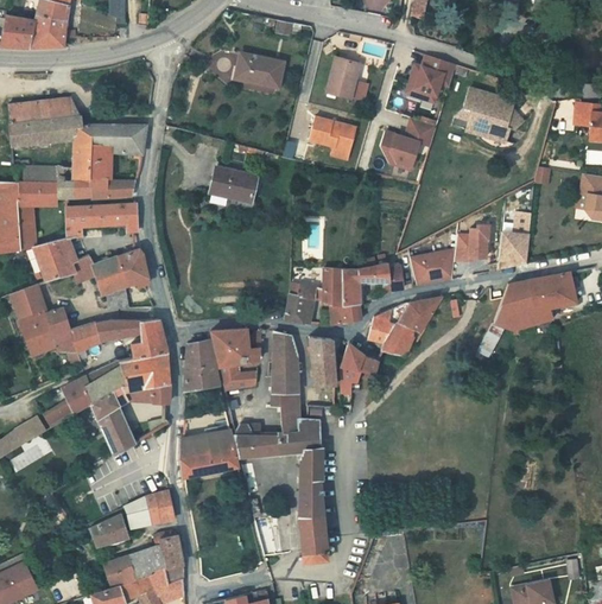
[(71,0),(42,0),(39,14),(69,17),(71,0)]
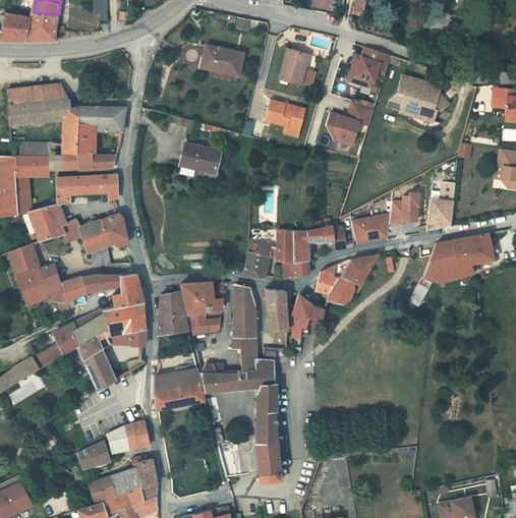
[(357,0),(355,11),(365,14),(367,0),(357,0)]
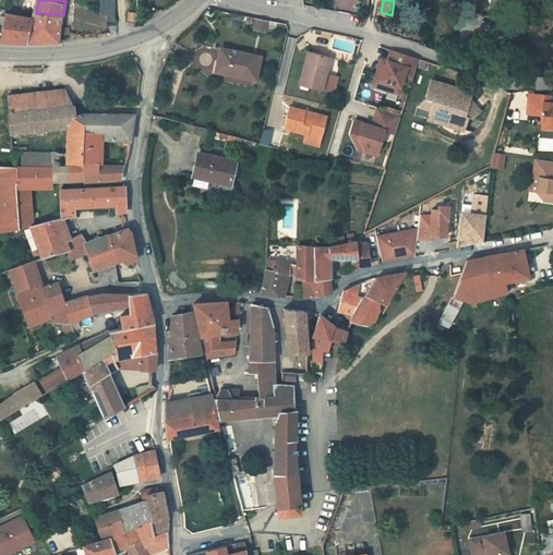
[(63,15),(36,13),(35,15),(4,13),(1,45),(45,45),(59,45),(60,37),(63,15)]
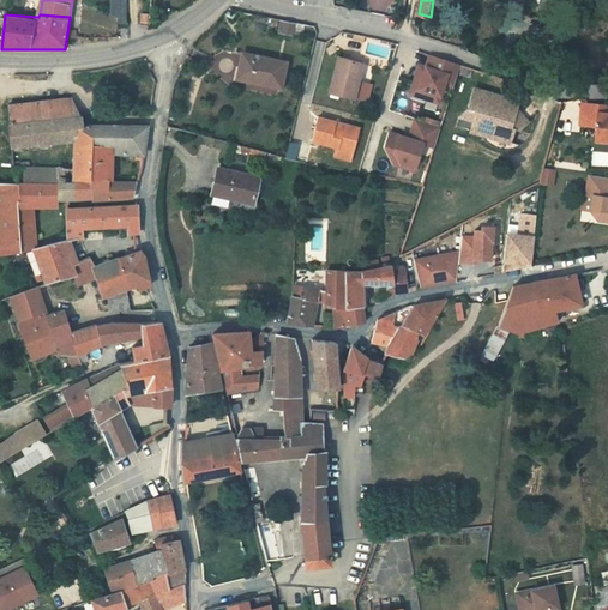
[(121,30),(121,24),(115,20),(106,16),(102,20),(121,30)]
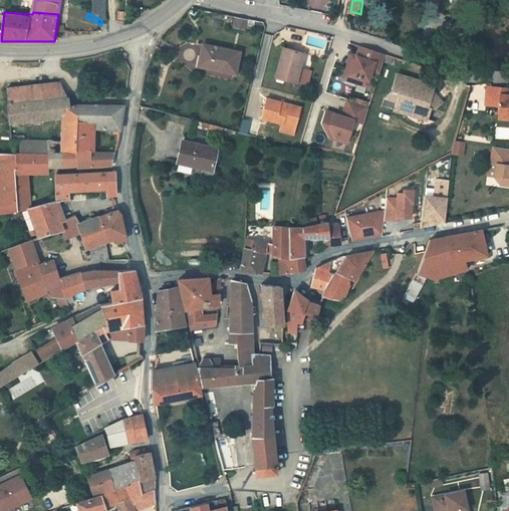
[(201,45),(197,63),(207,65),(206,69),(233,75),(238,53),(201,45)]
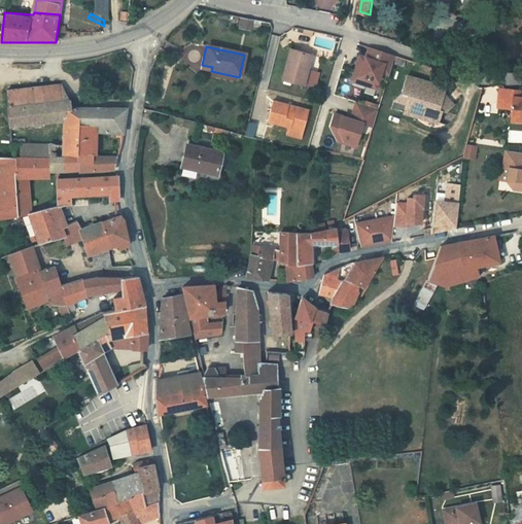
[(393,56),(366,47),(362,58),(359,67),(355,65),(349,81),(366,86),(368,81),(376,83),(379,72),(387,75),(391,62),(393,56)]
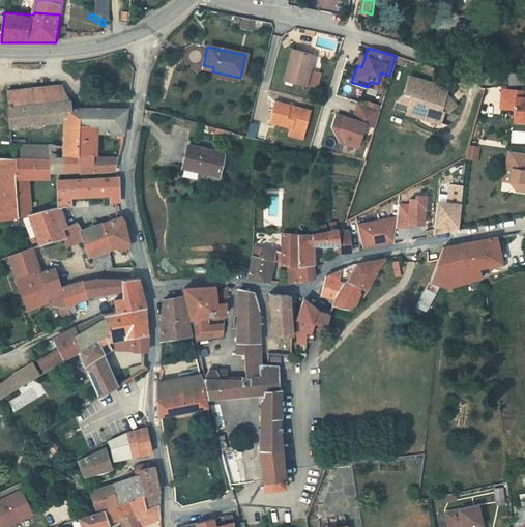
[(310,70),(307,69),(310,55),(292,51),(285,81),(305,86),(310,70)]
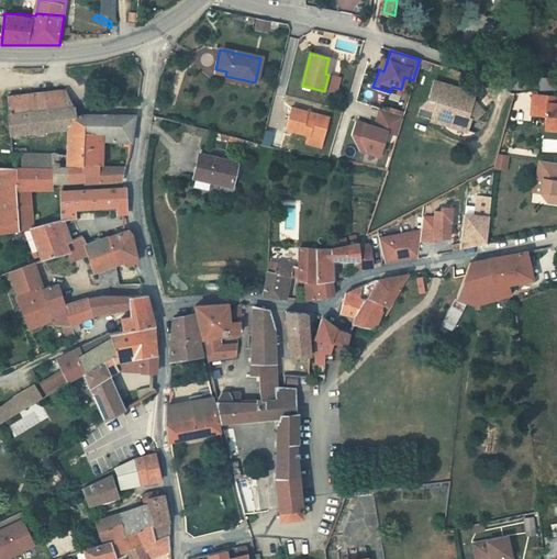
[(443,122),(463,129),(466,118),(463,115),(470,92),(441,82),(433,108),(446,111),(443,122)]
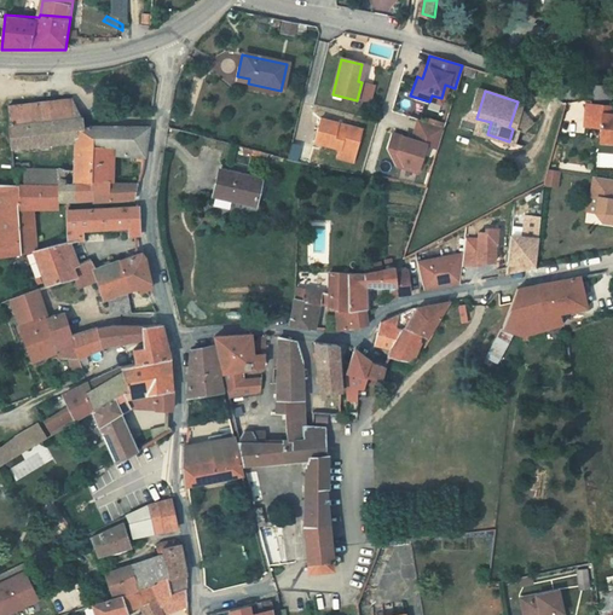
[(79,127),(86,127),(86,115),(82,115),(74,98),(13,105),(16,150),(77,140),(79,127)]
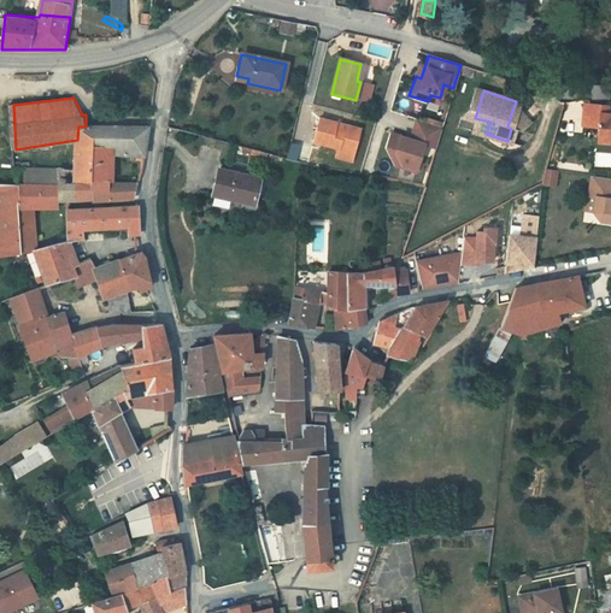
[(610,108),(588,105),(583,125),(601,129),(599,145),(610,146),(610,108)]
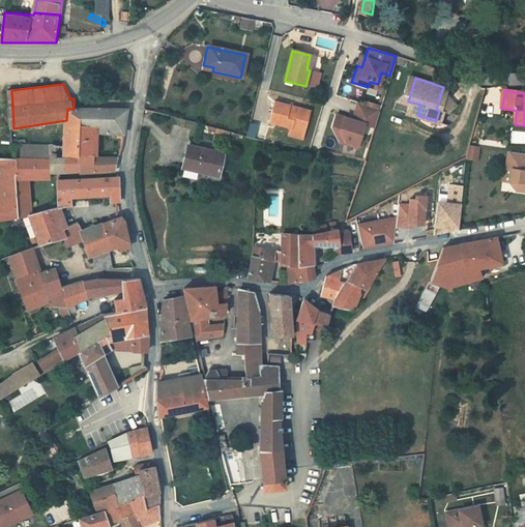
[(274,103),(269,121),(291,126),(289,135),(302,139),(310,112),(274,103)]
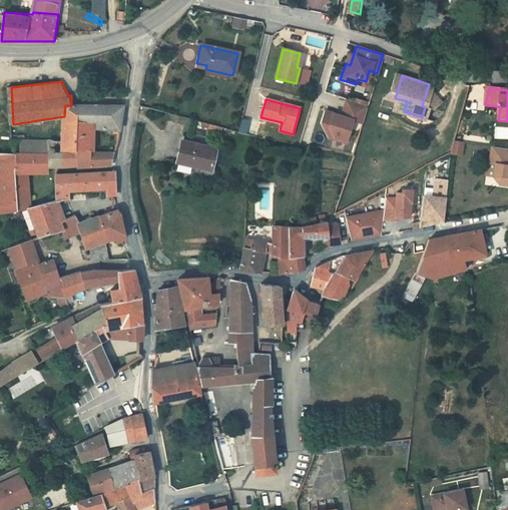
[(361,124),(366,107),(346,100),(340,117),(324,112),(320,125),(327,139),(331,140),(332,138),(345,142),(351,121),(361,124)]
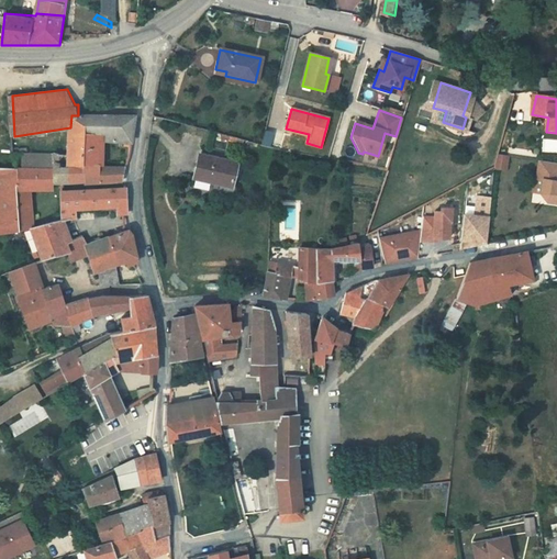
[(71,115),(70,127),(69,156),(69,165),(84,165),(84,115),(78,115),(71,115)]
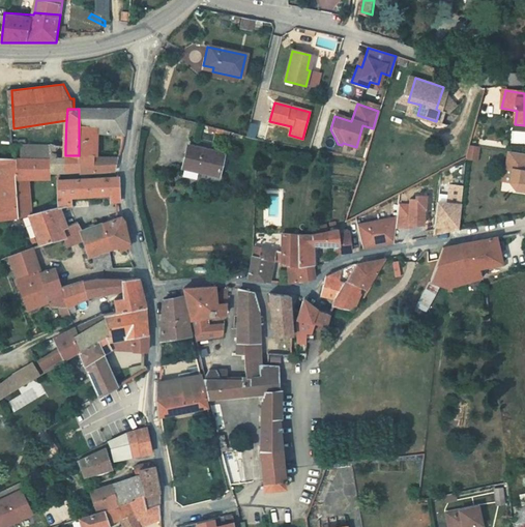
[(65,172),(78,172),(78,173),(90,173),(116,172),(120,158),(97,157),(97,134),(126,135),(130,110),(79,109),(79,155),(65,155),(65,172)]
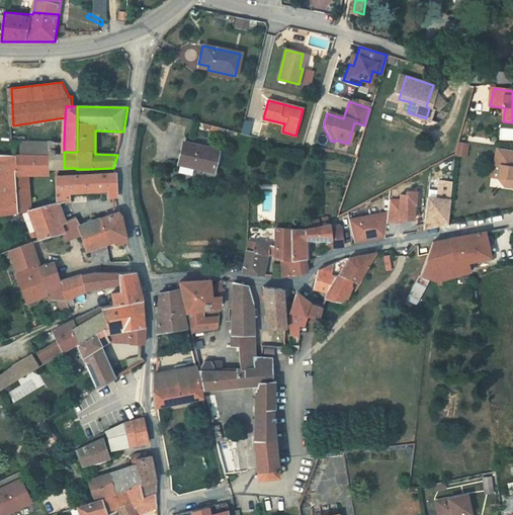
[(64,144),(22,143),(22,156),(48,157),(51,157),(51,168),(56,168),(64,168),(64,152),(64,144)]
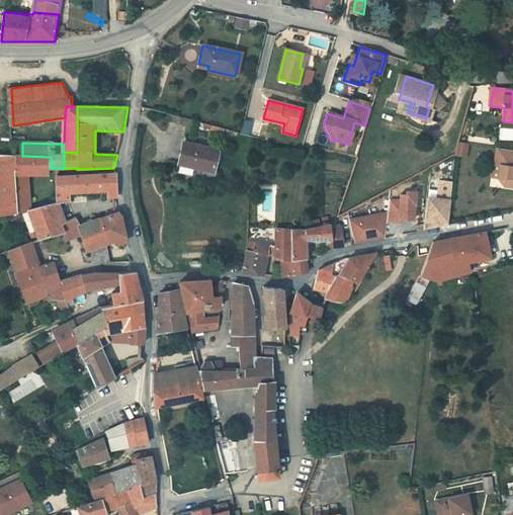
[(189,143),(184,165),(216,171),(221,150),(189,143)]
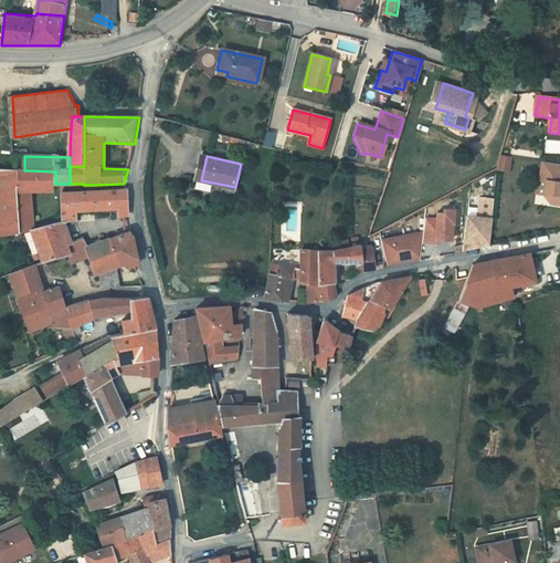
[(510,158),(503,156),(499,170),(507,171),(510,158)]
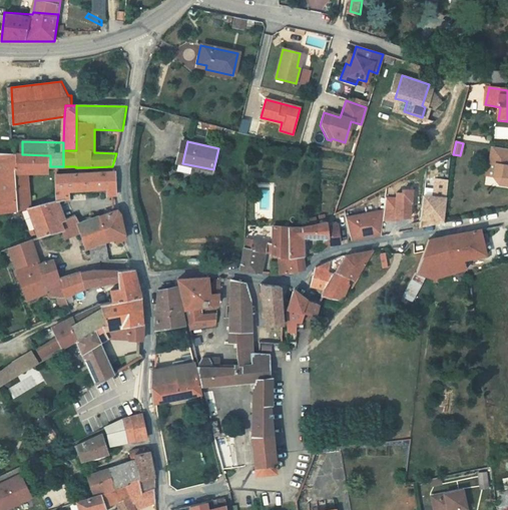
[(507,150),(494,148),(491,165),(497,166),(495,179),(503,187),(507,187),(507,150)]
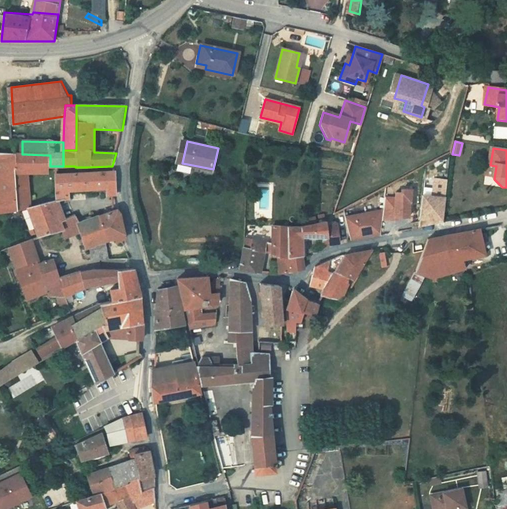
[(22,154),(0,153),(0,188),(1,212),(20,210),(18,179),(17,170),(47,170),(47,155),(22,154)]
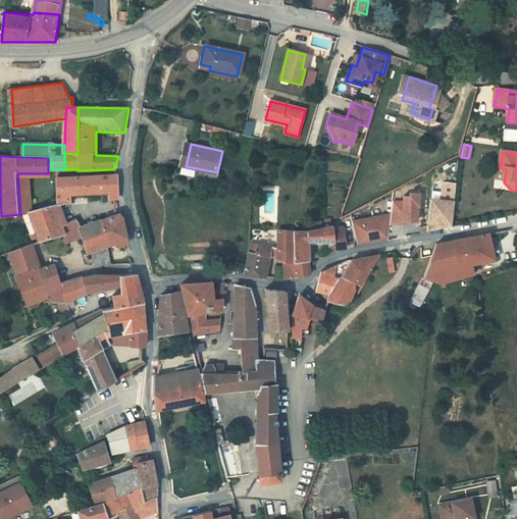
[(118,177),(117,176),(57,179),(59,204),(34,212),(31,213),(33,220),(41,241),(63,235),(66,240),(83,238),(89,252),(93,251),(107,247),(113,245),(105,218),(100,220),(81,227),(76,219),(61,224),(55,206),(70,203),(69,195),(111,192),(112,201),(117,200),(120,199),(119,189),(118,177)]
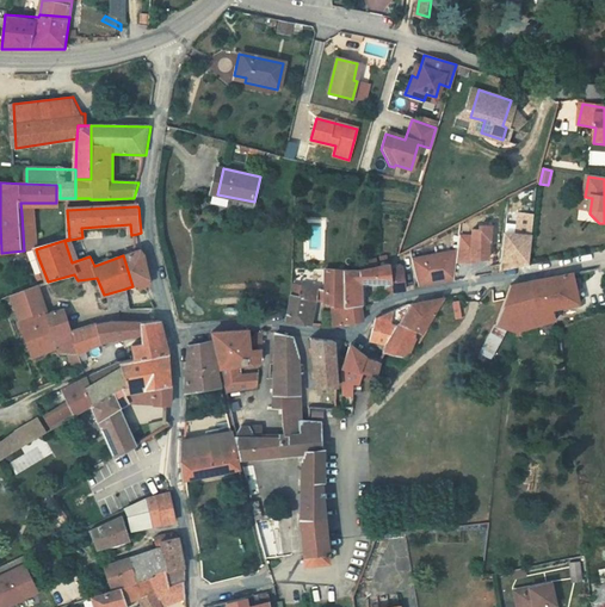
[(39,248),(36,212),(22,214),(24,251),(36,249),(39,248)]
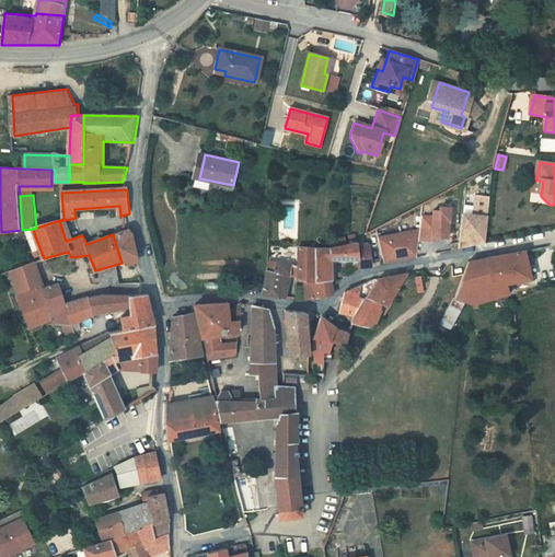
[(428,242),(454,243),(455,230),(455,211),(447,211),(447,215),(439,215),(439,220),(428,219),(428,242)]
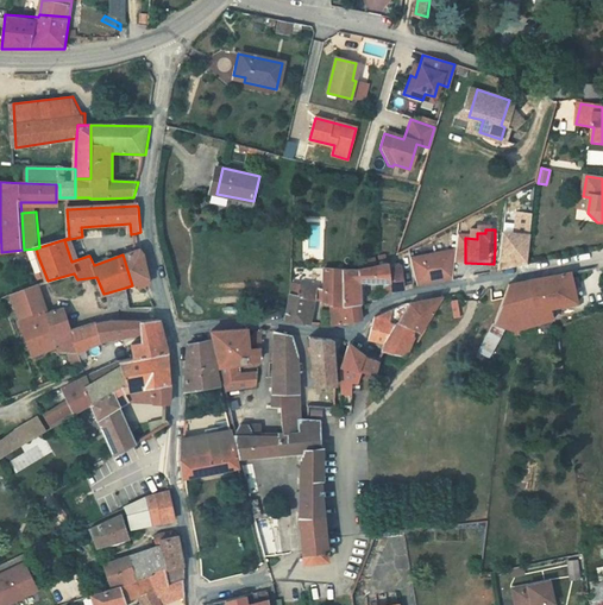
[(529,238),(502,234),(498,265),(510,266),(516,268),(516,264),(526,265),(529,238)]
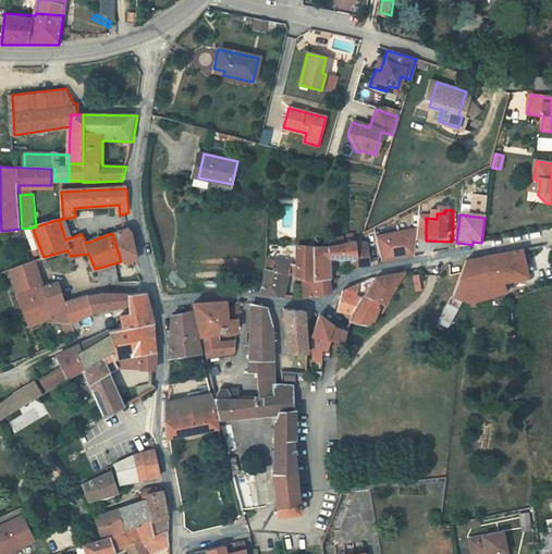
[(112,233),(121,261),(123,267),(133,263),(130,239),(126,229),(125,229),(112,233)]
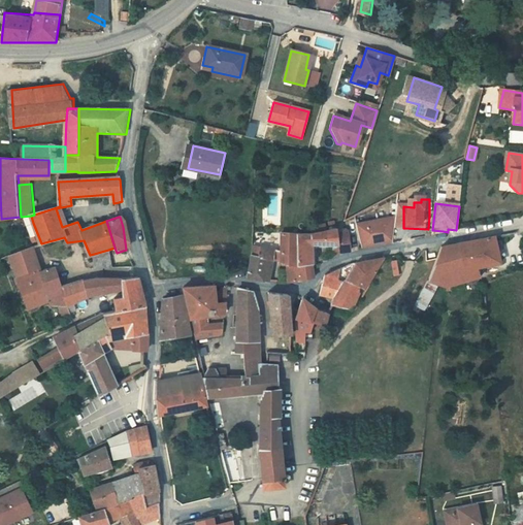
[(395,220),(356,228),(361,250),(378,247),(393,243),(395,220)]
